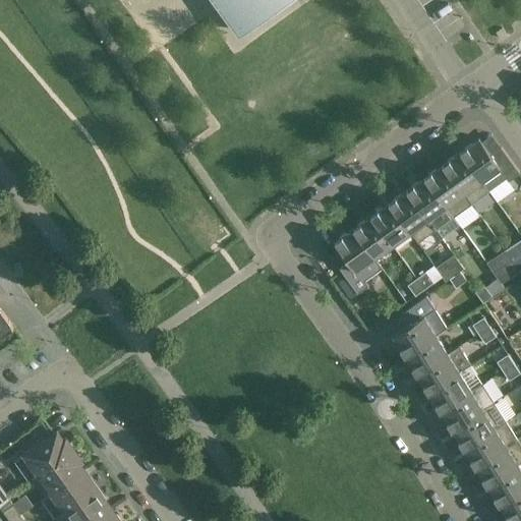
[(219,0),(242,32),(248,27),(286,0),(219,0)]
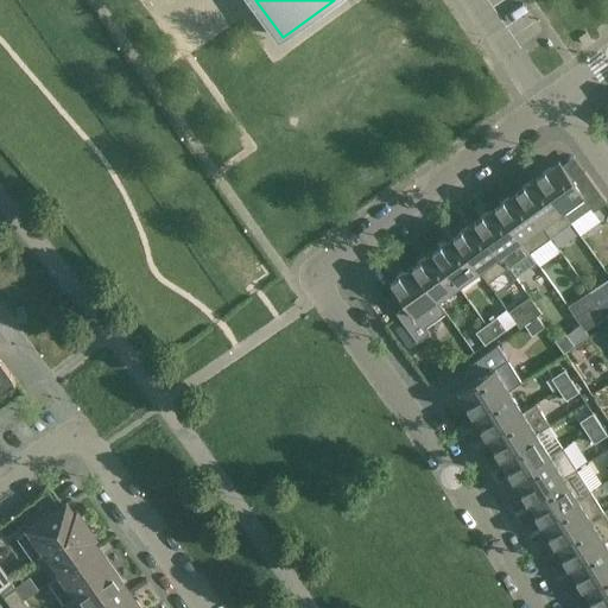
[(538,176),(570,221),(590,207),(594,210),(606,201),(584,171),(572,179),(559,160),(538,176)]
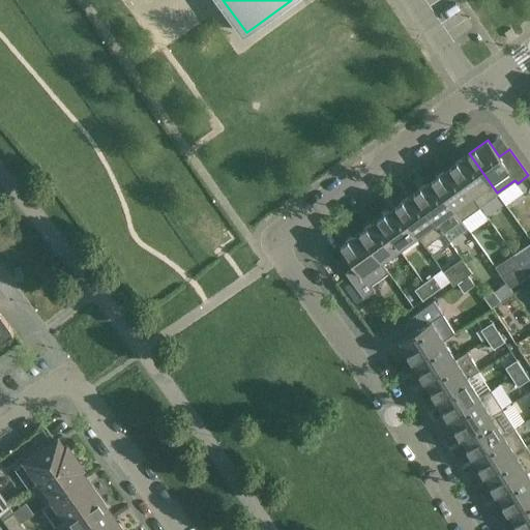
[(469,153),(450,167),(479,207),(498,194),(497,193),(469,153)]
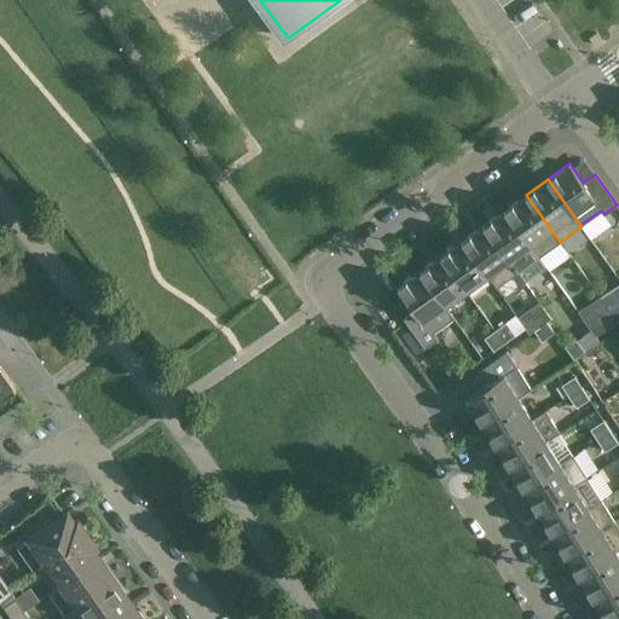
[(526,195),(504,209),(539,256),(560,242),(526,195)]
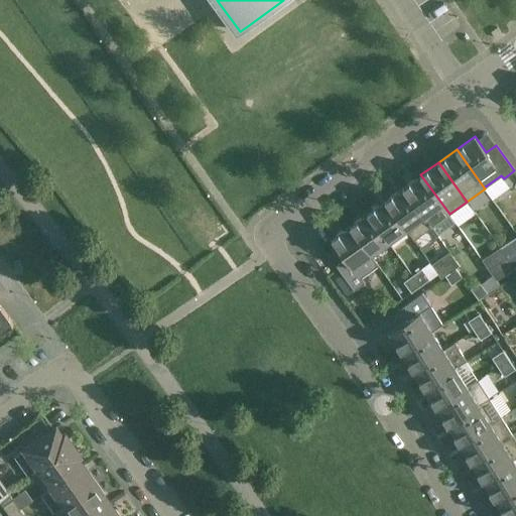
[(455,222),(449,214),(420,174),(403,187),(431,227),(437,235),(455,222)]
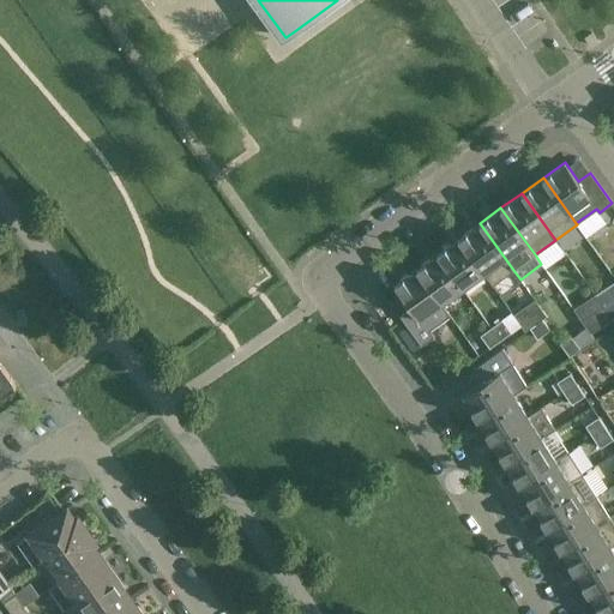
[(513,270),(480,223),(458,238),(483,272),(492,284),(513,270)]
